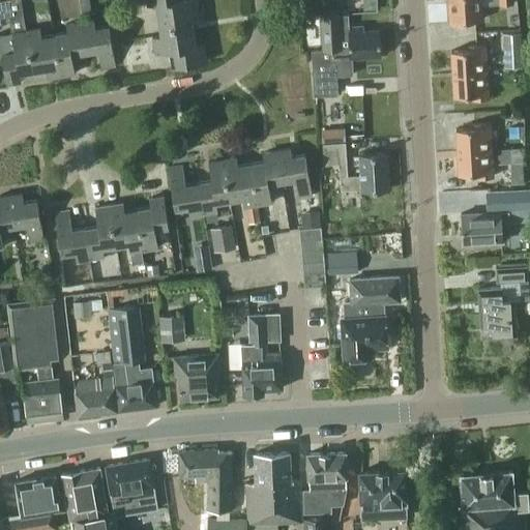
[(0,0),(0,17),(9,16),(9,20),(24,18),(21,0),(0,0)]
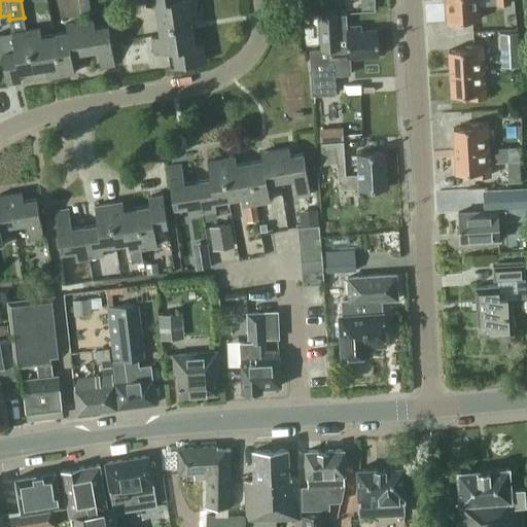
[(198,13),(196,0),(171,0),(146,4),(146,5),(154,3),(160,34),(191,29),(189,14),(198,13)]
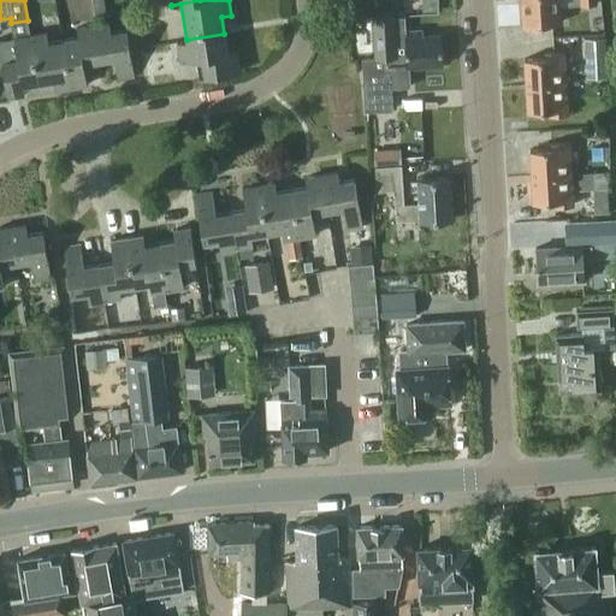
[(560,22),(557,0),(520,0),(522,24),(560,22)]
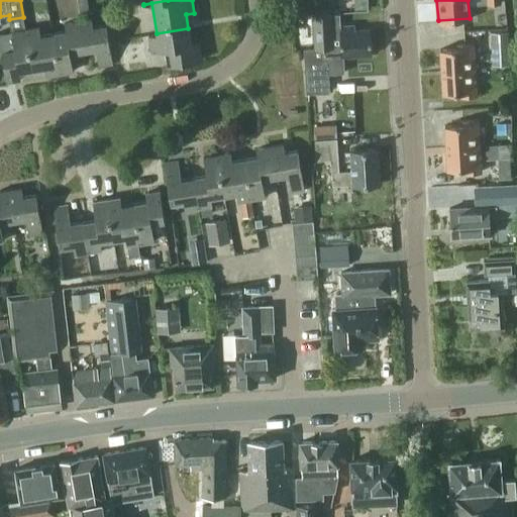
[(354,24),(340,25),(340,13),(313,15),(315,47),(304,48),(307,93),(330,92),(329,73),(344,72),(343,56),(373,54),(371,28),(355,29),(354,24)]
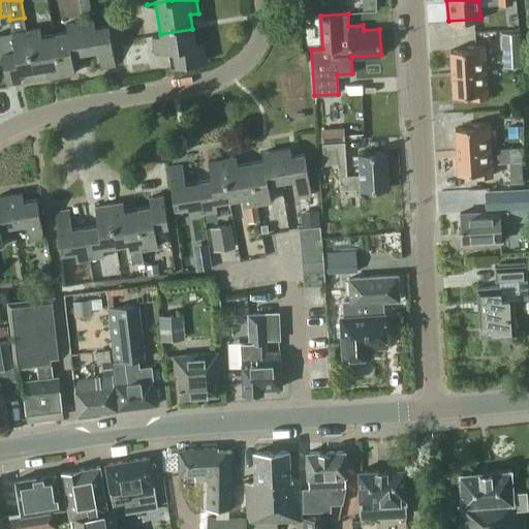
[(80,21),(85,52),(97,50),(100,68),(115,66),(109,25),(95,27),(94,19),(80,21)]
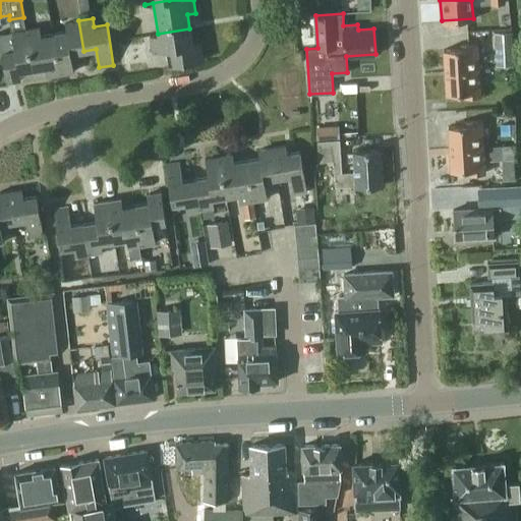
[(70,53),(83,51),(78,20),(64,22),(66,32),(53,34),(60,73),(73,71),(70,53)]
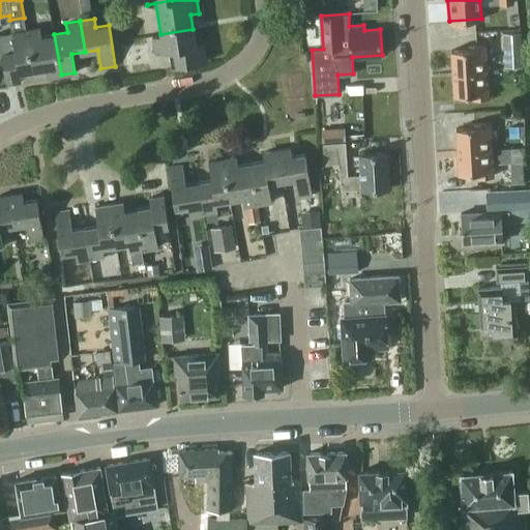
[(39,28),(26,30),(32,70),(46,68),(47,77),(61,75),(54,34),(41,36),(39,28)]
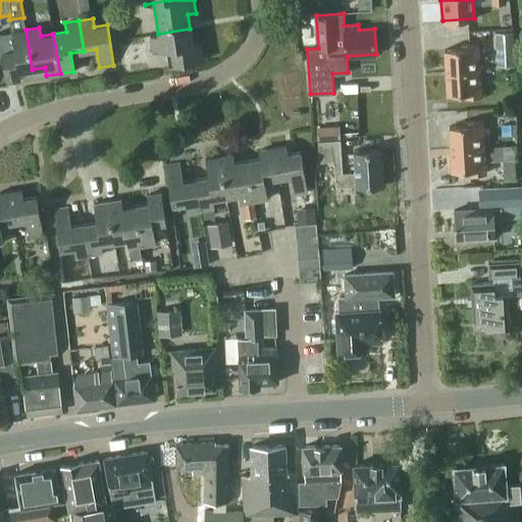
[(190,29),(158,34),(150,35),(153,52),(165,50),(168,65),(204,60),(201,43),(193,45),(190,29)]
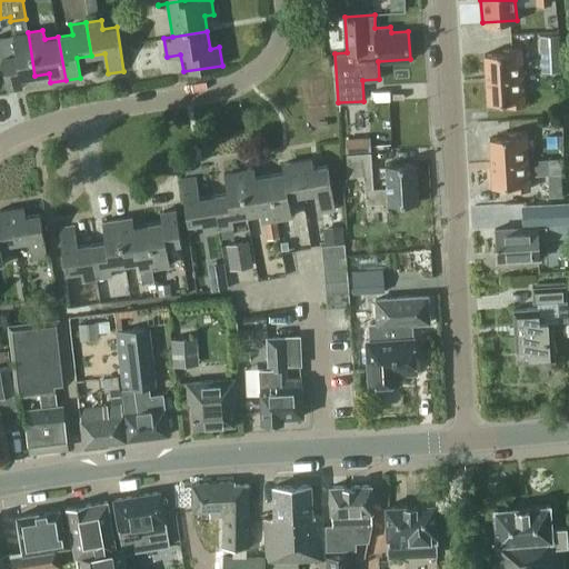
[(35,76),(28,32),(12,35),(0,36),(0,57),(1,57),(7,90),(22,87),(21,78),(35,76)]
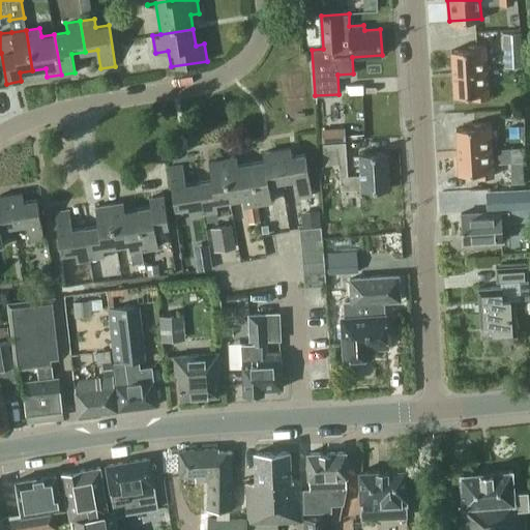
[(527,65),(526,32),(496,33),(497,49),(510,49),(511,66),(527,65)]
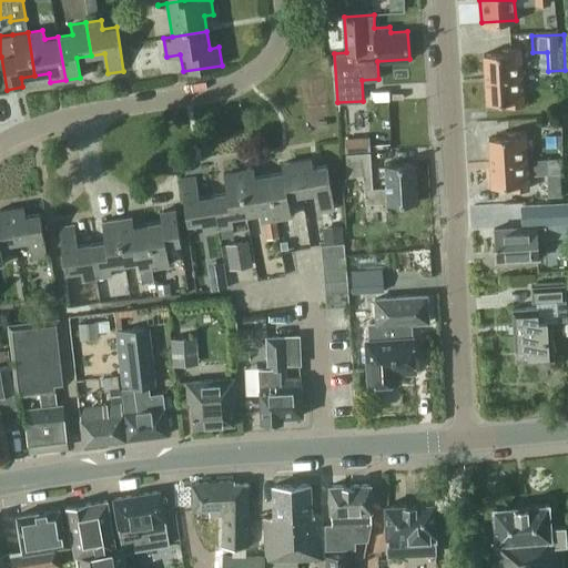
[(483,53),(484,78),(521,75),(520,47),(501,48),(501,52),(483,53)]
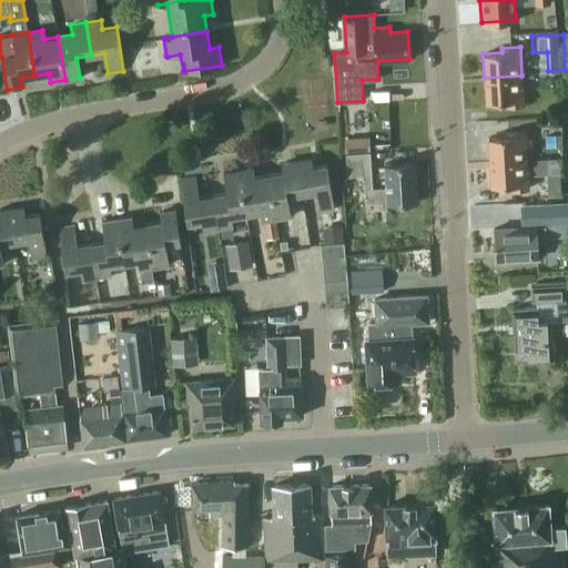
[(320,75),(331,75),(330,53),(318,54),(320,75)]
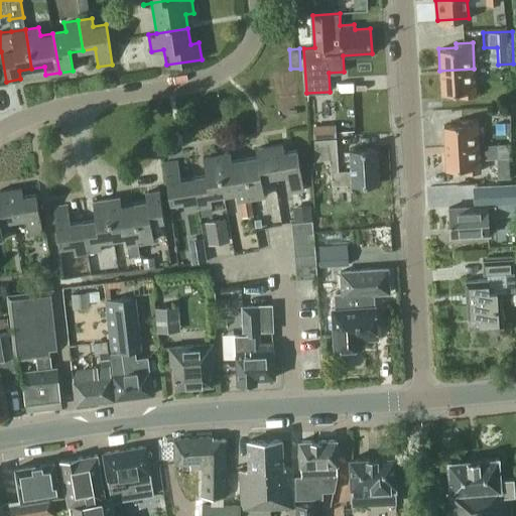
[(476,95),(474,69),(439,71),(440,93),(460,92),(460,96),(476,95)]
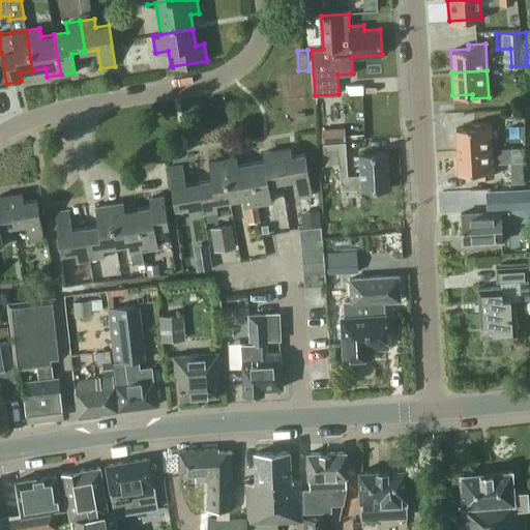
[(454,127),(457,151),(492,148),(490,121),(469,123),(470,126),(454,127)]
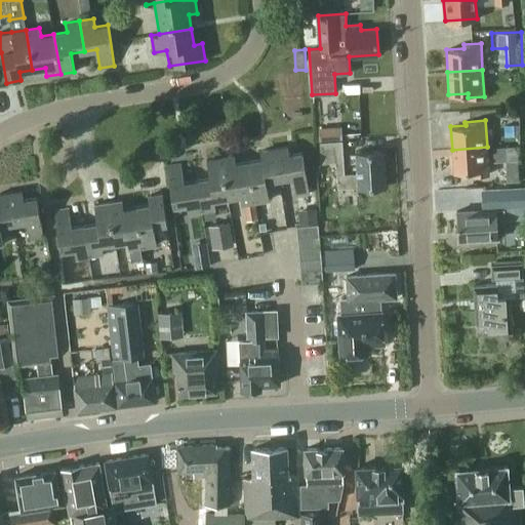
[(319,140),(341,138),(340,126),(318,127),(319,140)]
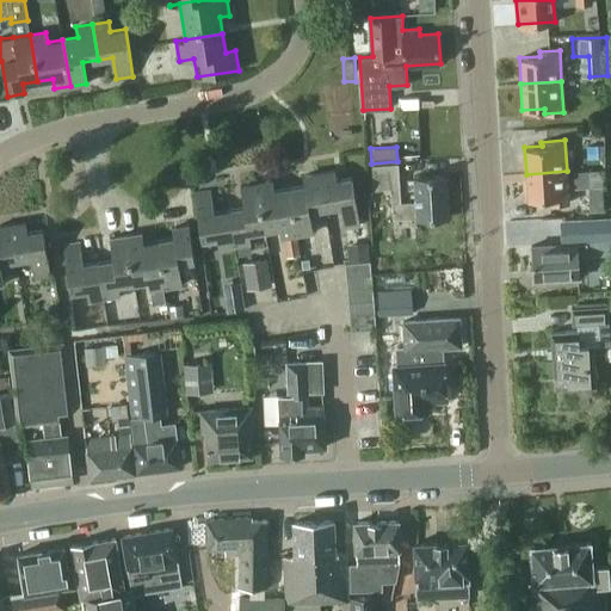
[(392,189),(393,220),(449,217),(446,177),(414,178),(415,202),(401,202),(399,164),(371,165),(372,189),(392,189)]
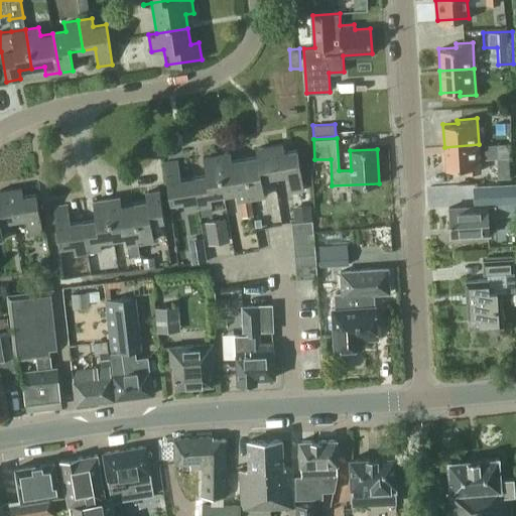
[(509,177),(508,142),(484,143),(485,157),(497,157),(497,178),(509,177)]
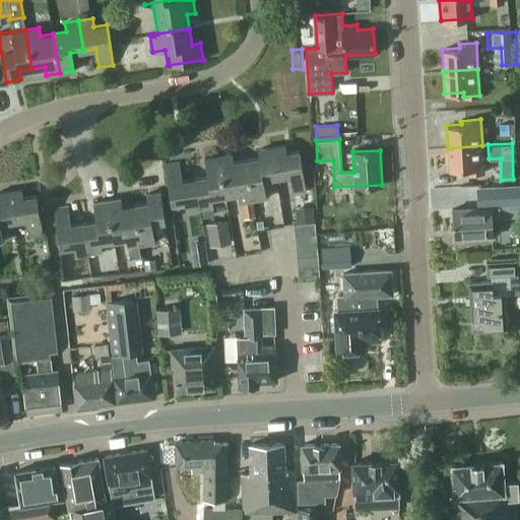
[(284,145),(271,147),(276,177),(288,175),(291,193),(306,191),(300,151),(286,153),(284,145)]
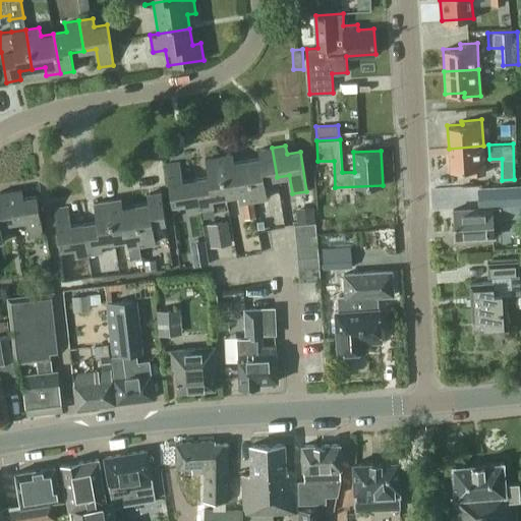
[(483,146),(449,149),(450,171),(468,170),(468,174),(485,172),(483,146)]
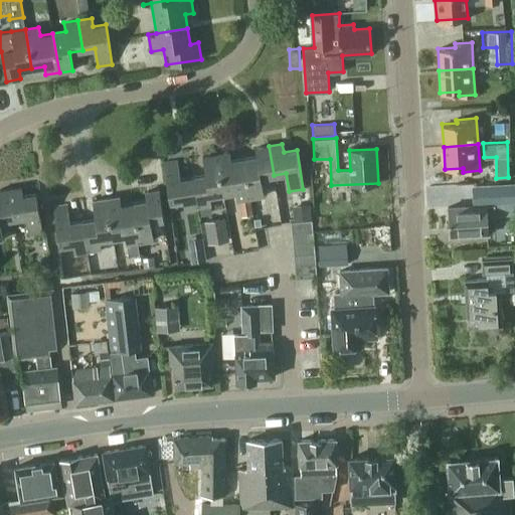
[(261,177),(274,175),(269,146),(254,148),(256,156),(243,158),(249,198),(264,195),(261,177)]
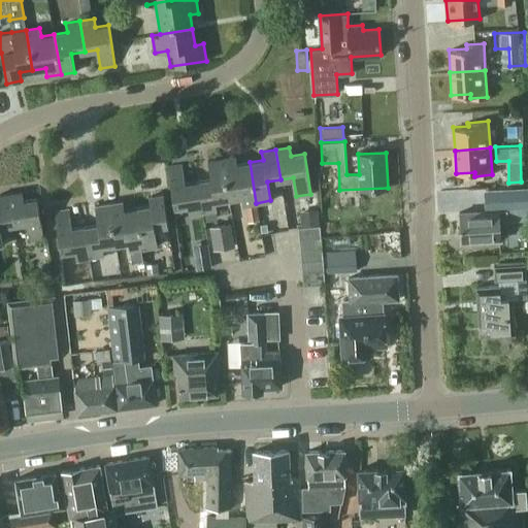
[(244,204),(256,203),(250,162),(237,164),(235,156),(222,158),(228,199),(241,197),(242,205),(244,204)]
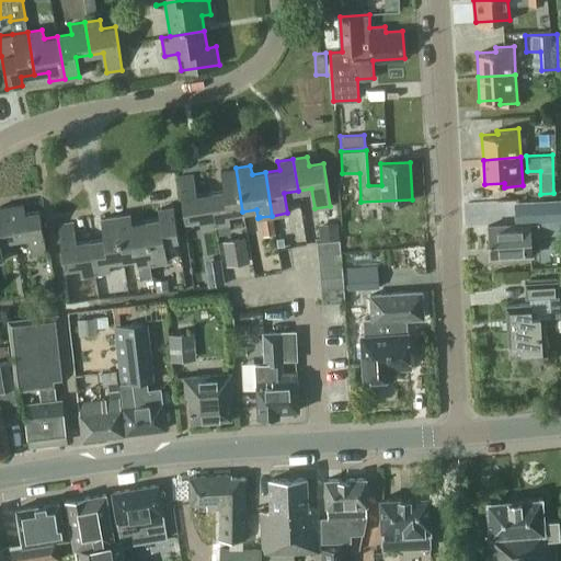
[(229,214),(242,212),(236,168),(220,170),(224,191),(209,193),(215,225),(230,222),(229,214)]
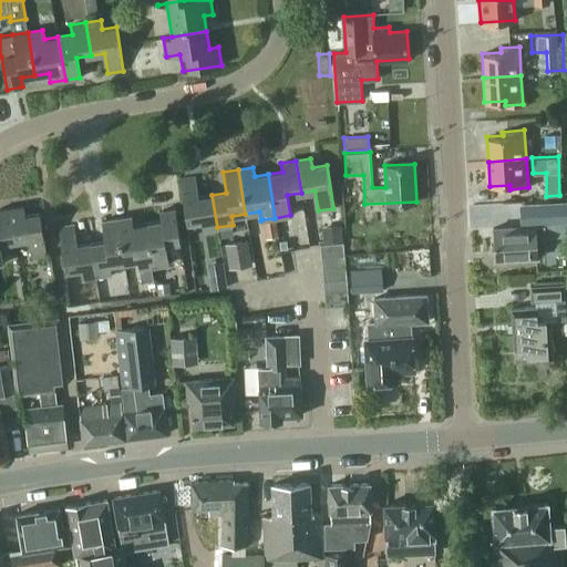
[(217,227),(212,195),(198,197),(195,176),(179,179),(186,223),(200,220),(203,229),(217,227)]
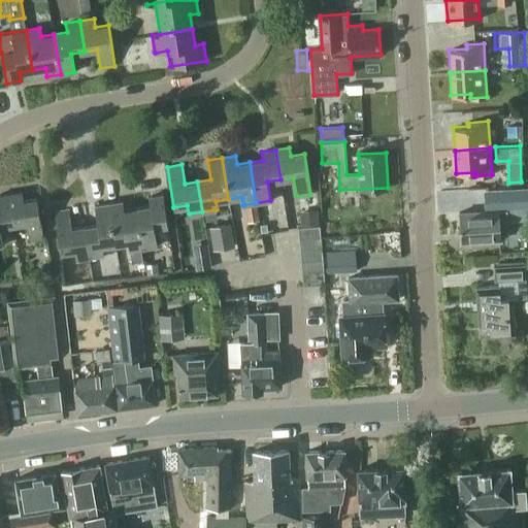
[(495,187),(496,205),(521,204),(520,186),(495,187)]
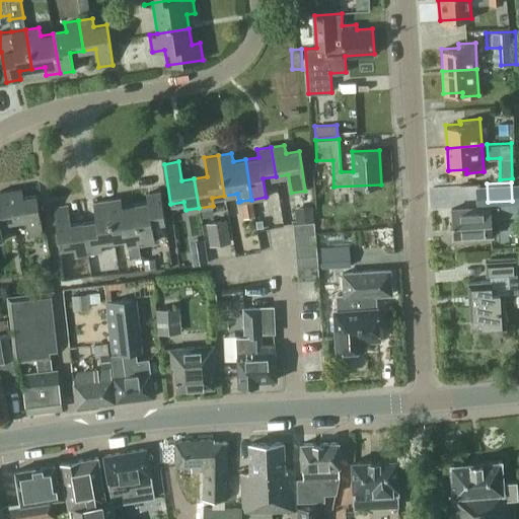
[(22,189),(8,191),(13,221),(25,219),(28,237),(43,234),(36,195),(23,197),(22,189)]
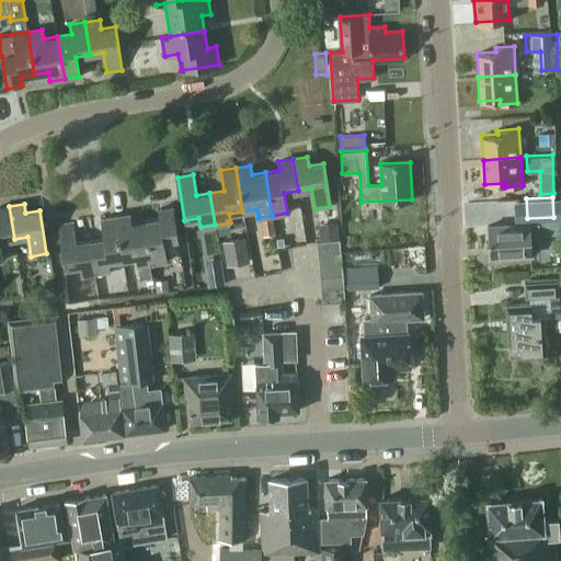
[(0,241),(14,239),(9,206),(0,207),(0,261),(3,261),(0,241)]
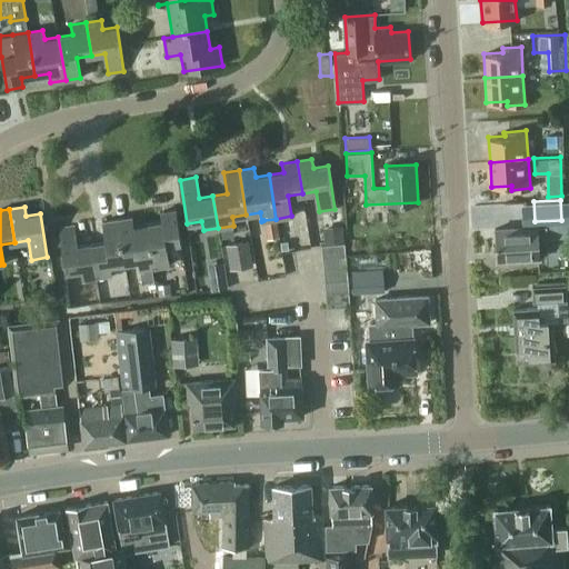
[(161,221),(148,223),(155,267),(170,265),(167,245),(181,242),(176,209),(160,212),(161,221)]
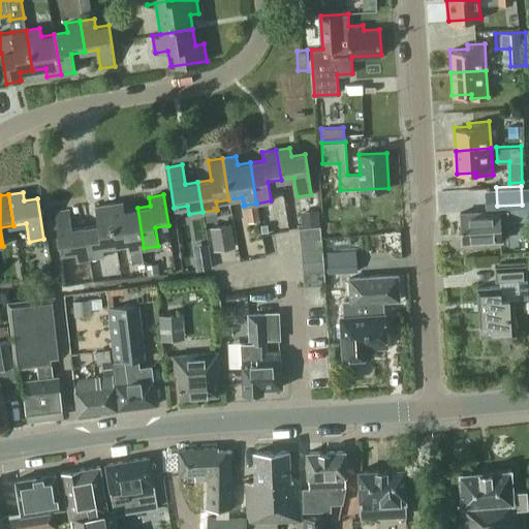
[(144,248),(137,208),(124,210),(123,201),(109,204),(115,244),(128,242),(131,262),(144,261),(142,249),(144,248)]
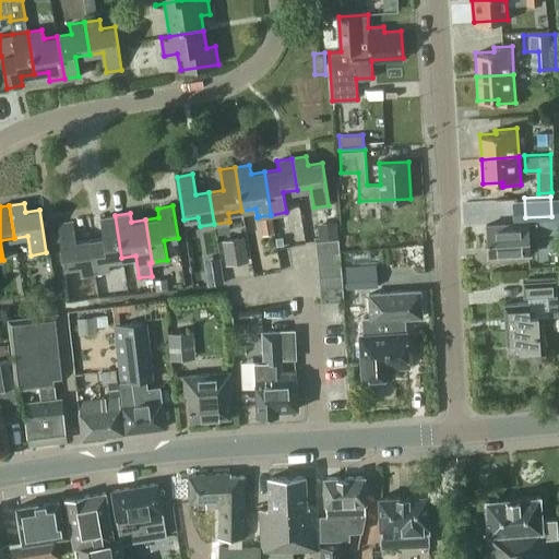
[(108,260),(121,258),(115,215),(99,217),(103,237),(90,239),(95,272),(109,270),(108,260)]
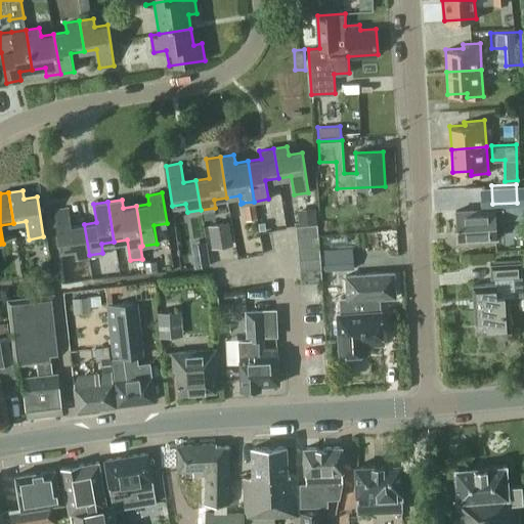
[(254,202),(243,203),(246,220),(257,218),(254,202)]
